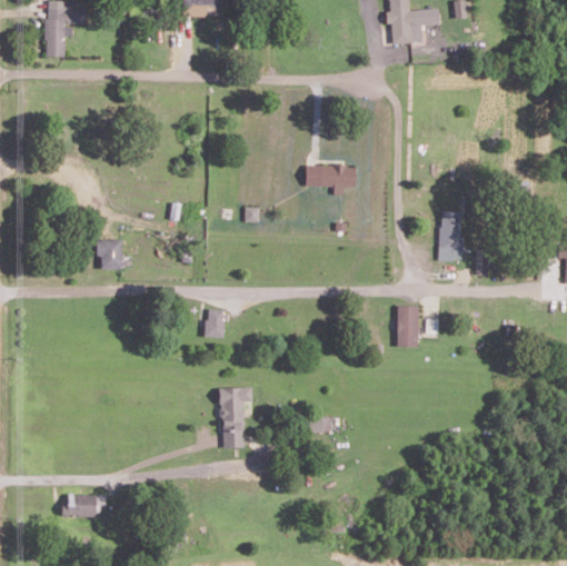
[(46,56),(65,57),(66,22),(85,23),(85,10),(72,9),(72,1),(49,0),(48,19),(45,18),(43,40),(47,40),(46,56)]
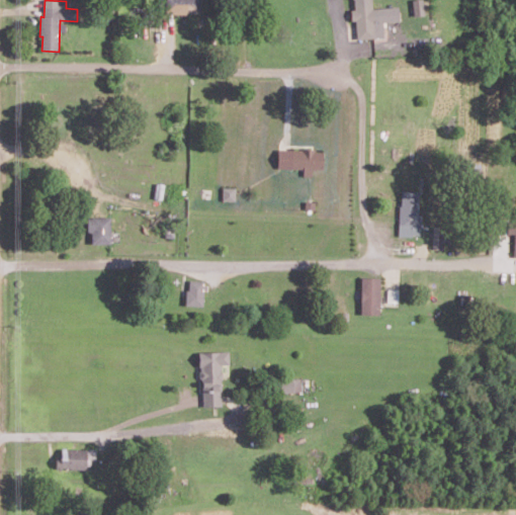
[(201,0),(166,0),(166,14),(187,15),(187,13),(201,14),(201,0)]
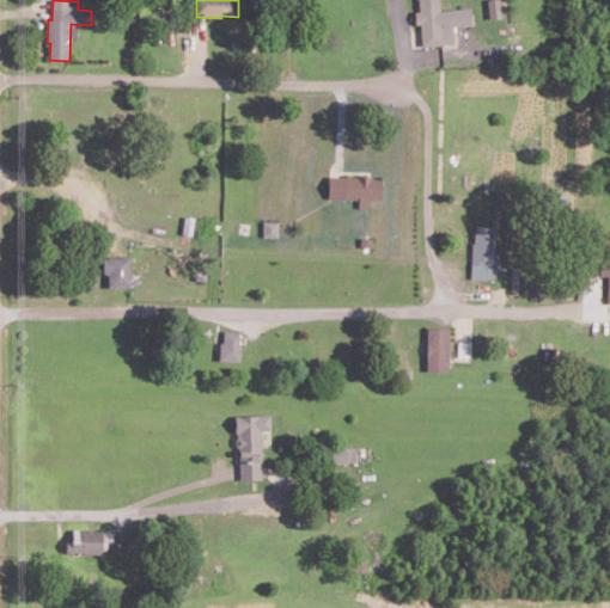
[(419,0),(420,12),(415,12),(416,25),(422,25),(425,47),(443,45),(441,29),(455,28),(453,10),(441,11),(440,0),(419,0)]
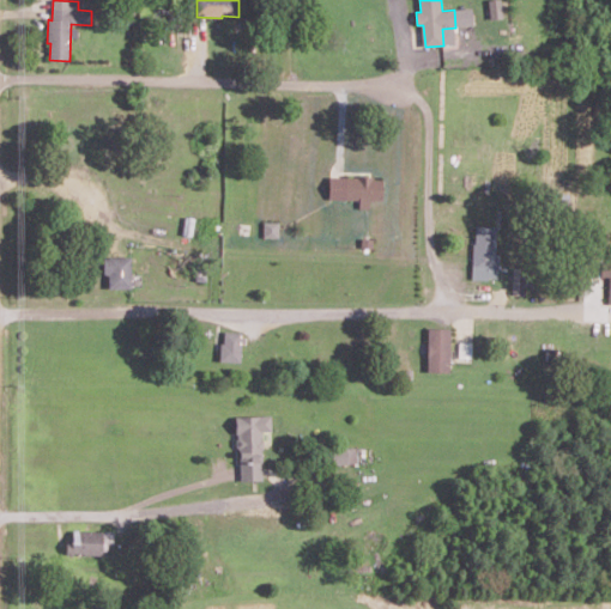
[(489,1),(502,0),(504,19),(490,20),(489,1)]
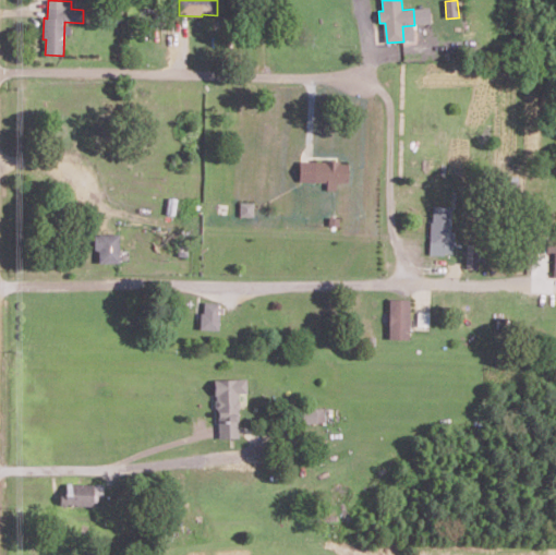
[(123,23),(123,14),(115,15),(115,24),(123,23)]
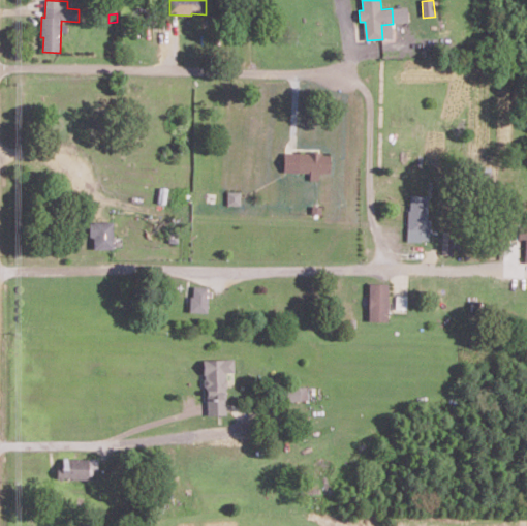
[(331,155),(321,155),(321,153),(298,153),(298,174),(331,174),(331,155)]
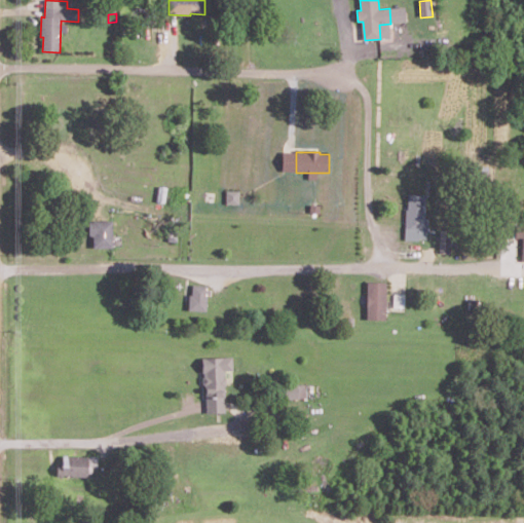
[(159,187),(169,189),(165,203),(156,201),(159,187)]
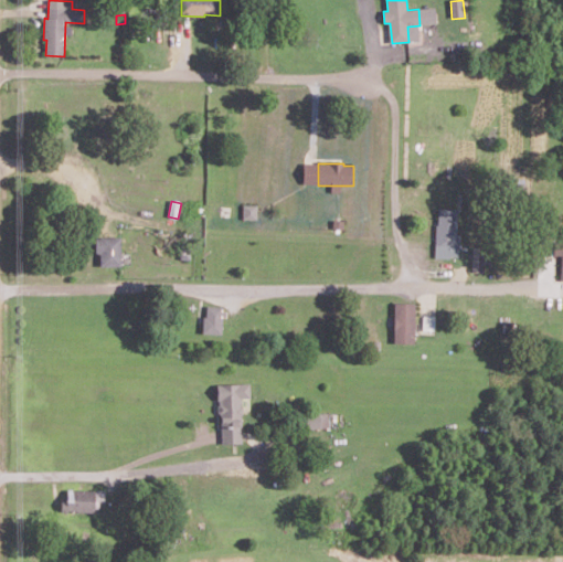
[(243,205),(257,205),(257,220),(243,220),(243,205)]
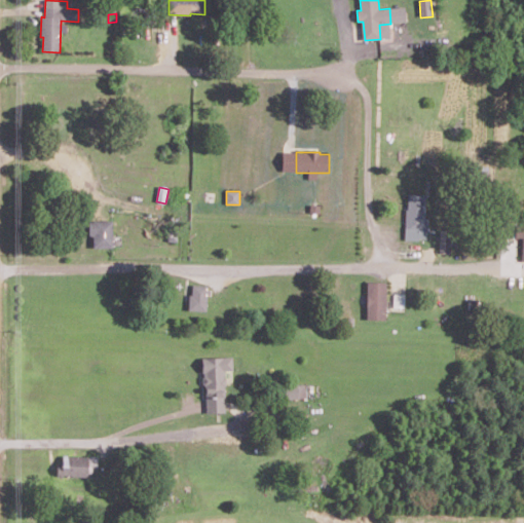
[(410,195),(409,211),(405,211),(404,241),(420,243),(420,239),(428,239),(429,219),(426,219),(426,196),(410,195)]
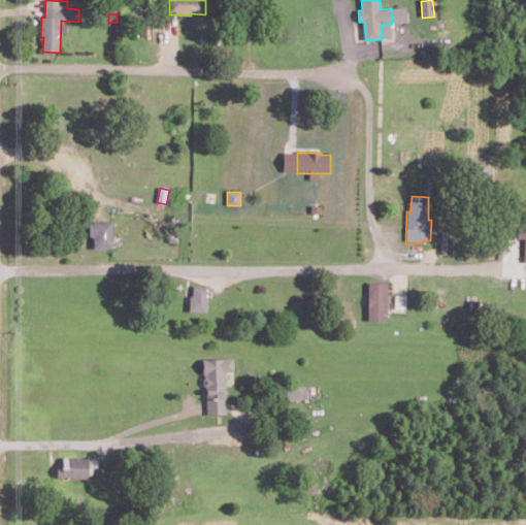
[(311,206),(322,206),(322,215),(311,214),(311,206)]
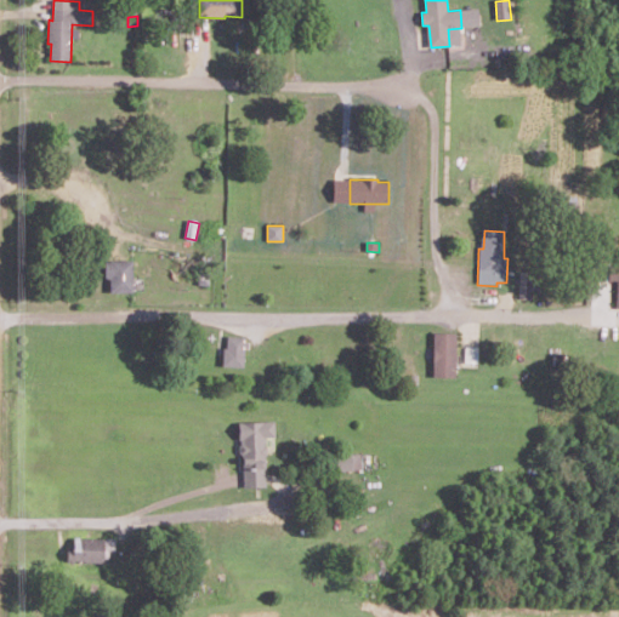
[(104,262),(104,280),(109,280),(109,292),(132,292),(132,262),(104,262)]
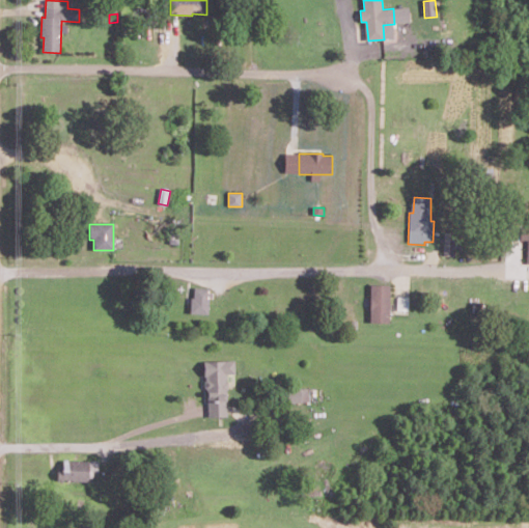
[(179,233),(171,232),(169,244),(178,245),(179,233)]
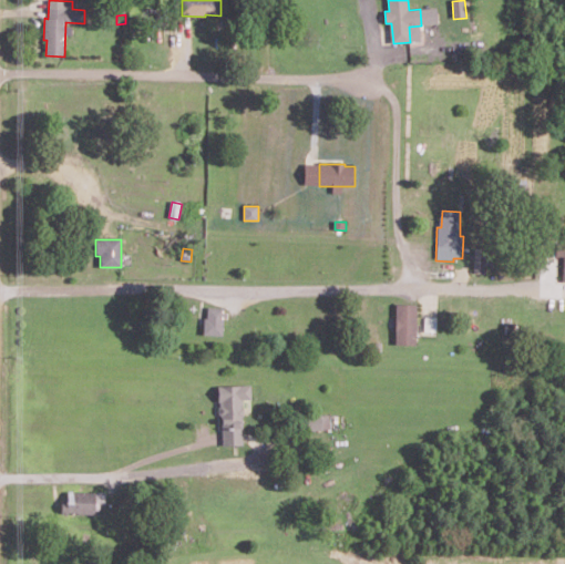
[(417,325),(417,306),(397,305),(396,345),(417,346),(417,335),(421,335),(421,325),(417,325)]
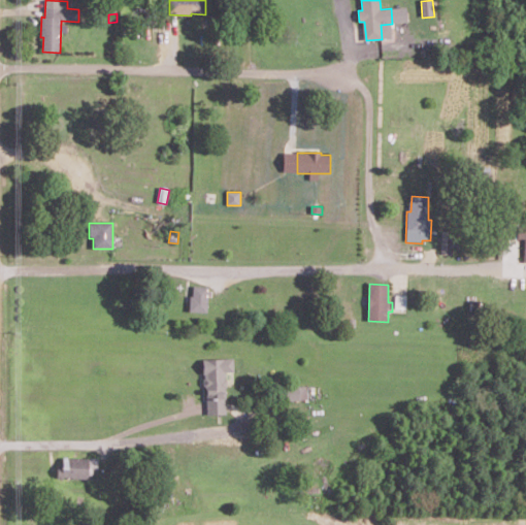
[(209,314),(209,297),(212,297),(214,291),(209,291),(210,287),(194,286),(193,297),(190,297),(190,313),(209,314)]
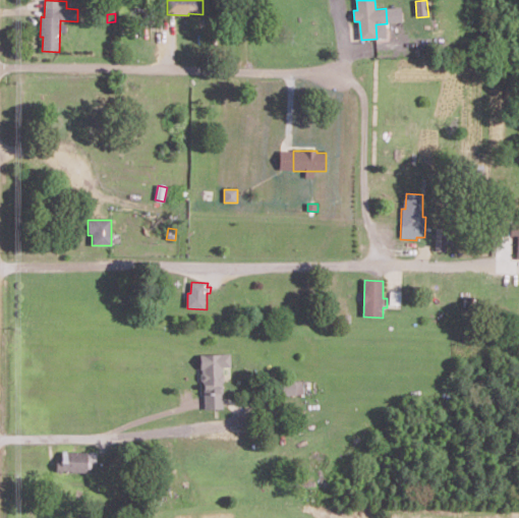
[(390,291),(401,292),(401,305),(390,305),(390,291)]
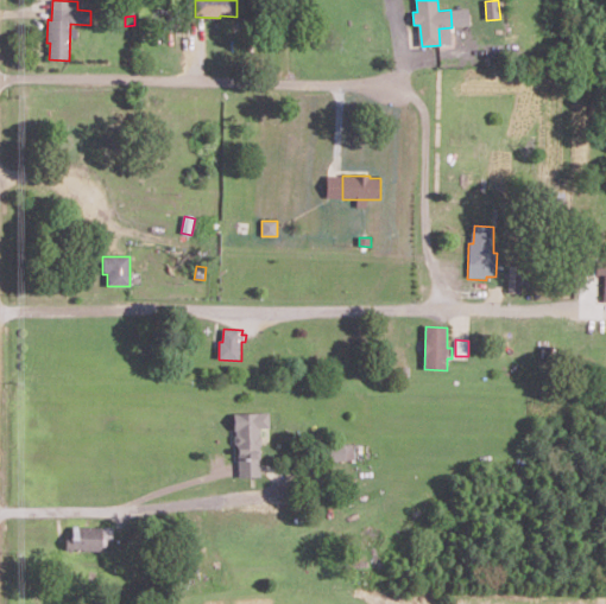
[(260,428),(271,428),(270,414),(235,415),(238,478),(262,477),(260,428)]
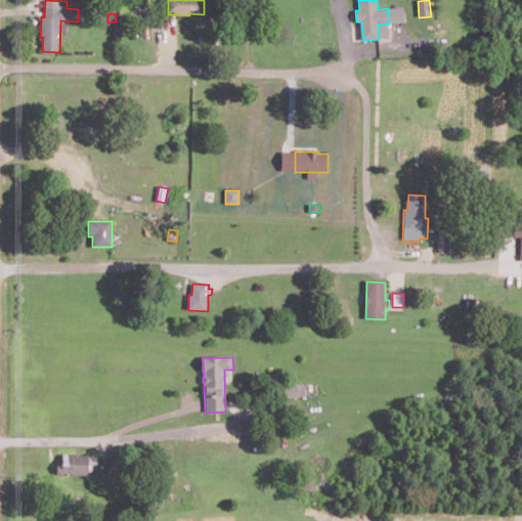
[(286,398),(306,398),(305,384),(286,385),(286,398)]
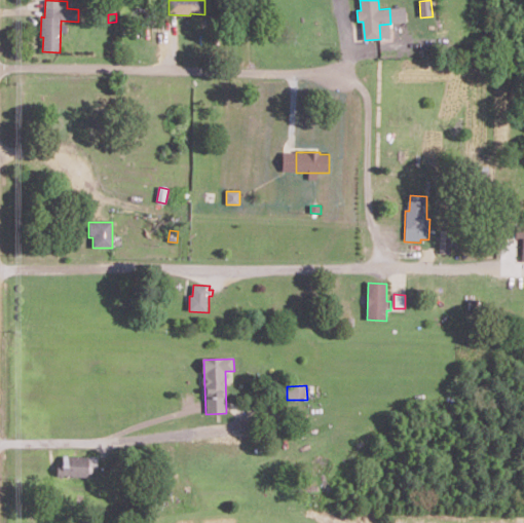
[(88,478),(89,456),(63,456),(63,464),(58,464),(58,478),(88,478)]
